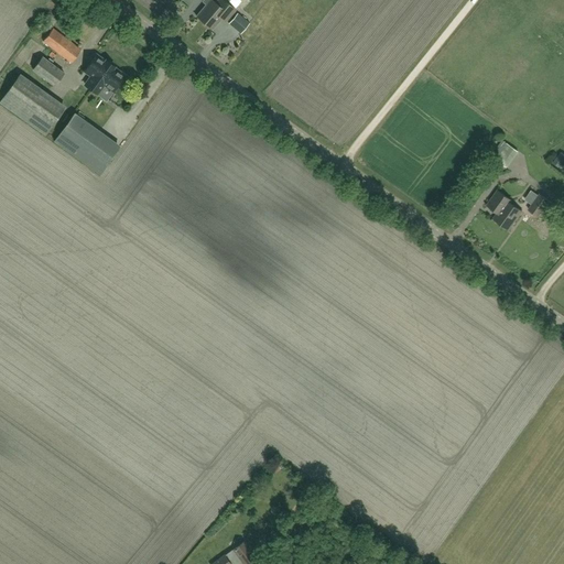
[(218,6),(221,9),(226,2),(223,0),(205,0),(207,2),(195,17),(204,23),(218,6)]
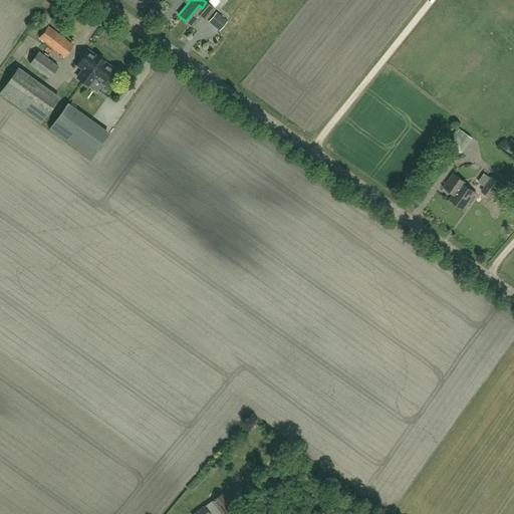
[(214,8),(206,2),(202,8),(199,5),(186,21),(193,27),(202,16),(205,19),(214,8)]
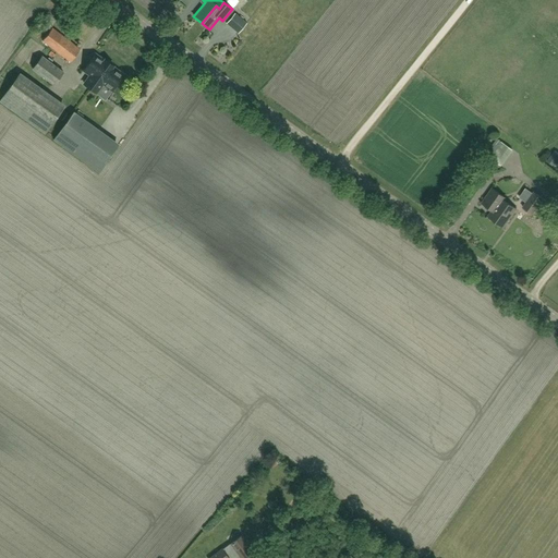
[(238,33),(246,23),(234,13),(226,23),(238,33)]
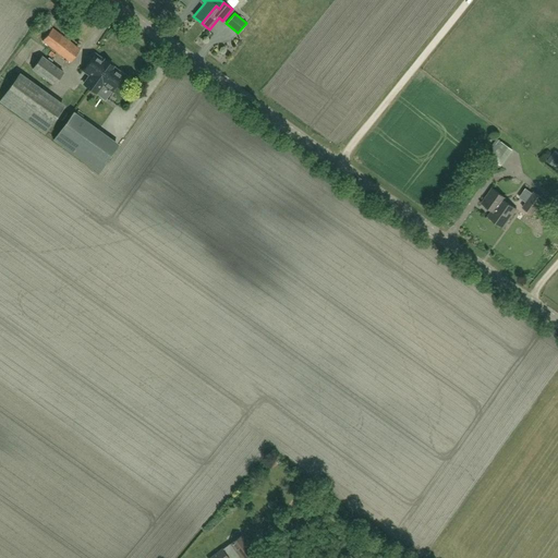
[(71,62),(81,49),(52,28),(43,41),(71,62)]
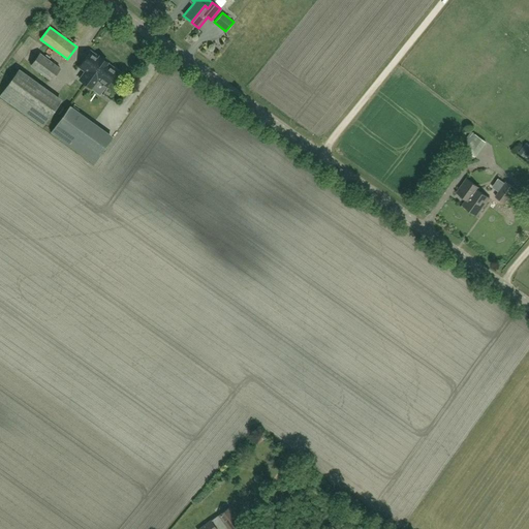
[(90,52),(80,67),(86,71),(80,80),(91,89),(97,80),(105,86),(117,71),(106,64),(107,63),(99,57),(98,58),(90,52)]
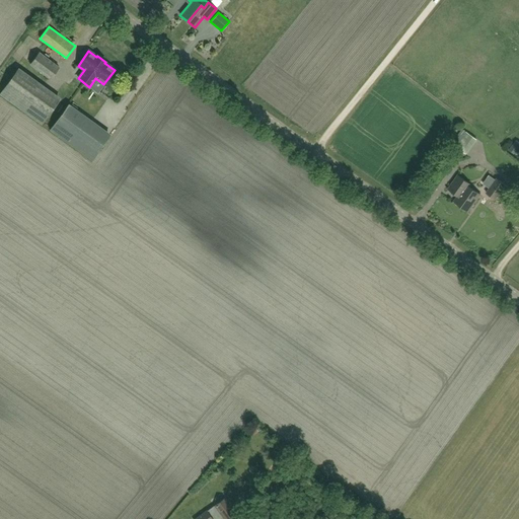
[(39,53),(36,55),(30,65),(50,79),(59,67),(39,53)]
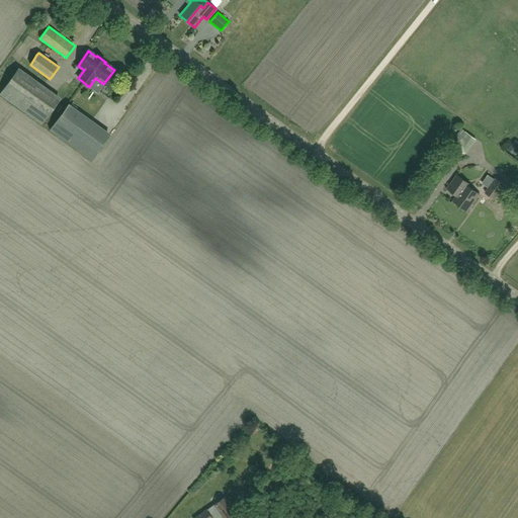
[(59,99),(17,70),(0,92),(0,94),(40,124),(59,99)]
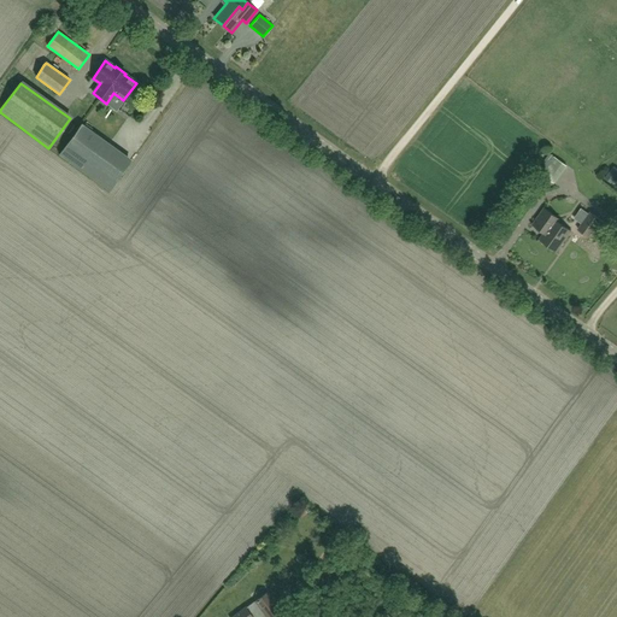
[(58,154),(87,175),(107,146),(80,125),(58,154)]
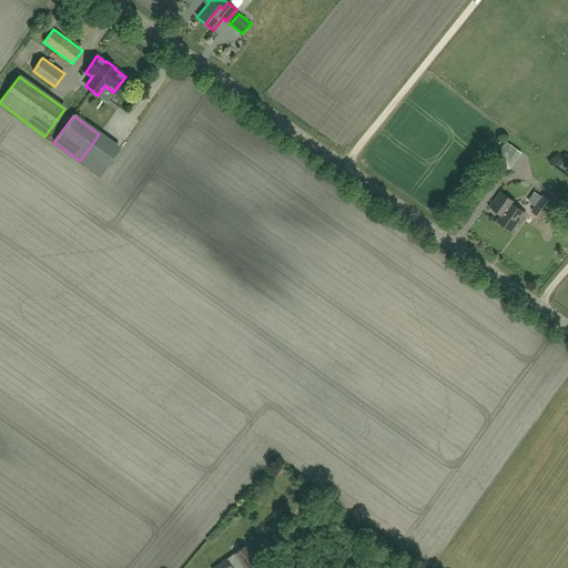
[(515,162),(510,166),(520,174),(524,169),(515,162)]
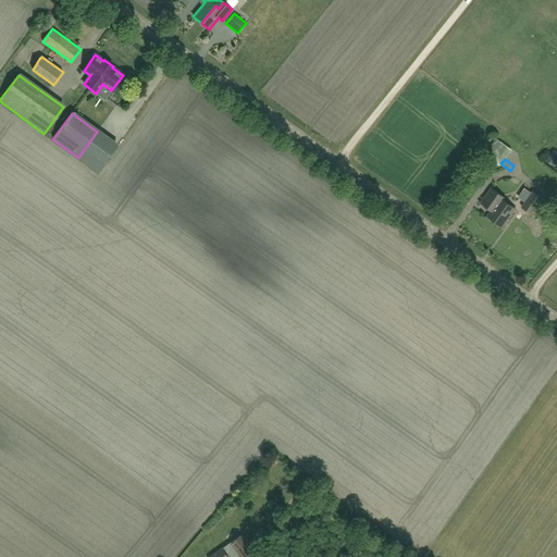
[(487,215),(503,227),(516,209),(500,198),(502,196),(491,188),(481,202),(491,210),(487,215)]
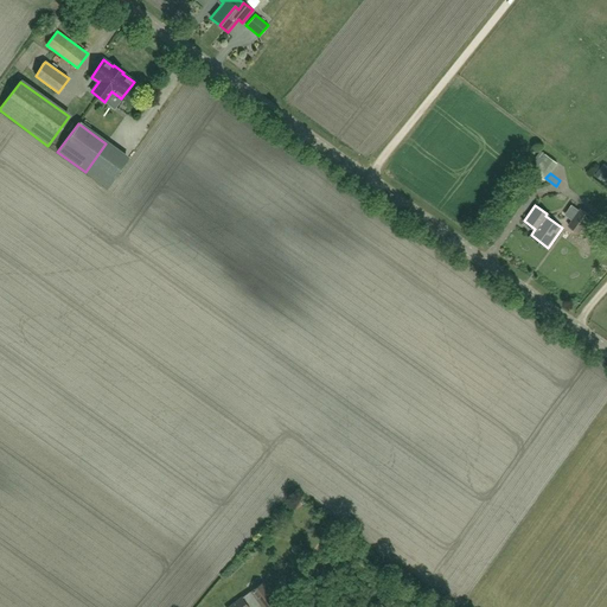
[(592,217),(580,209),(568,225),(579,234),(592,217)]
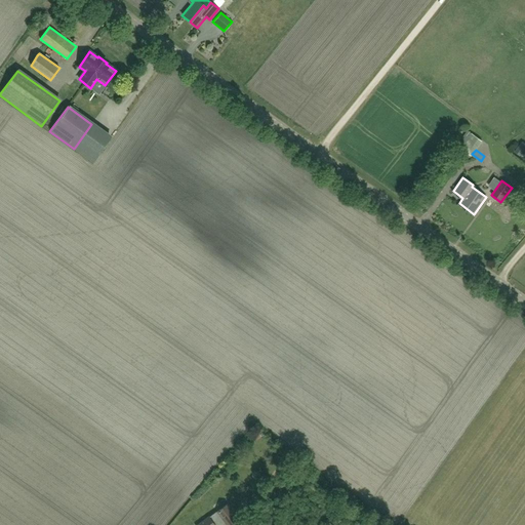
[(245,524),(229,502),(217,512),(227,524),(245,524)]
